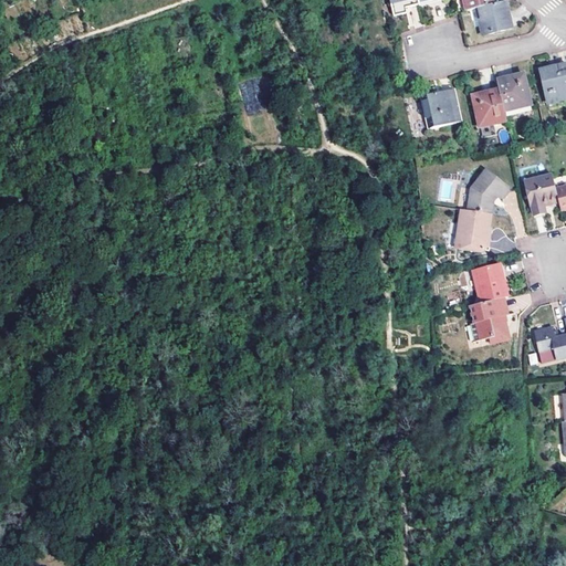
[(408,8),(421,6),(420,2),(419,0),(390,0),(395,17),(408,14),(406,8),(408,8)]
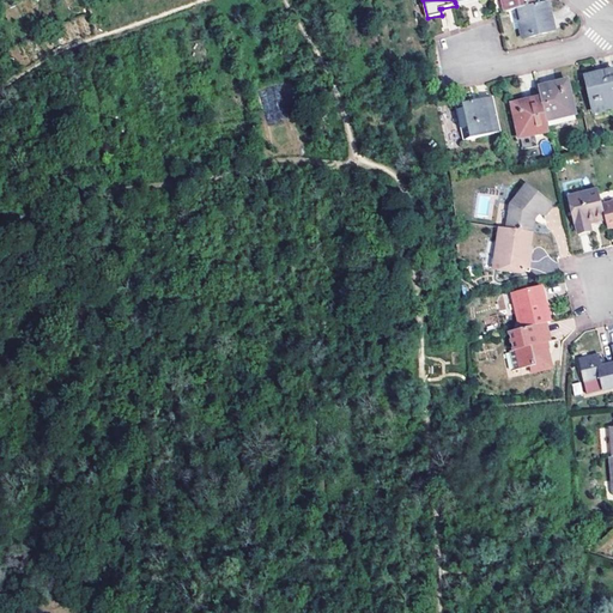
[(503,0),(507,12),(516,10),(535,5),(533,0),(503,0)]
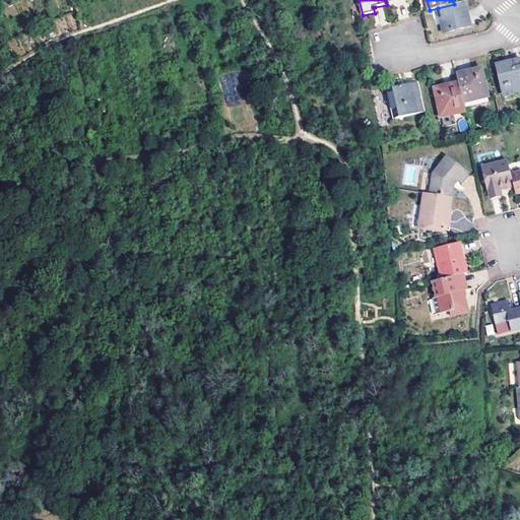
[(467,18),(463,2),(454,4),(438,8),(444,34),(471,26),(469,17),(467,18)]
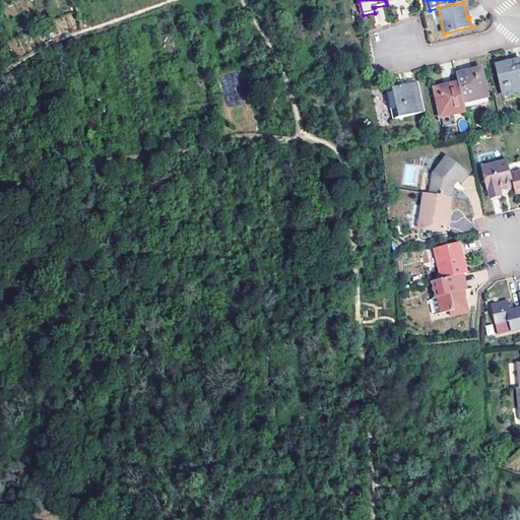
[(519,90),(519,60),(510,63),(507,64),(507,62),(496,64),(504,101),(519,98),(518,91),(519,90)]
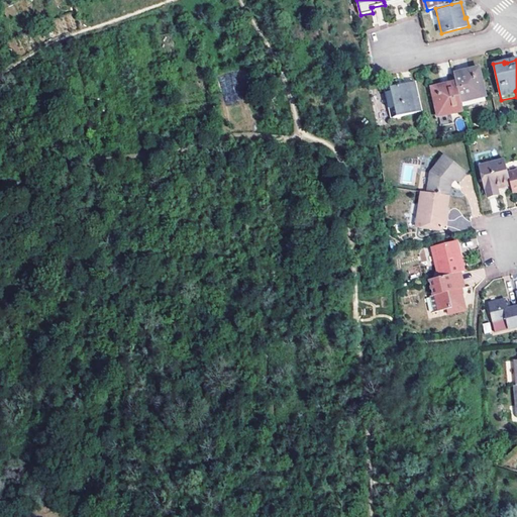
[(479,69),(468,70),(469,75),(467,75),(455,78),(456,83),(457,86),(460,102),(485,97),(479,69)]
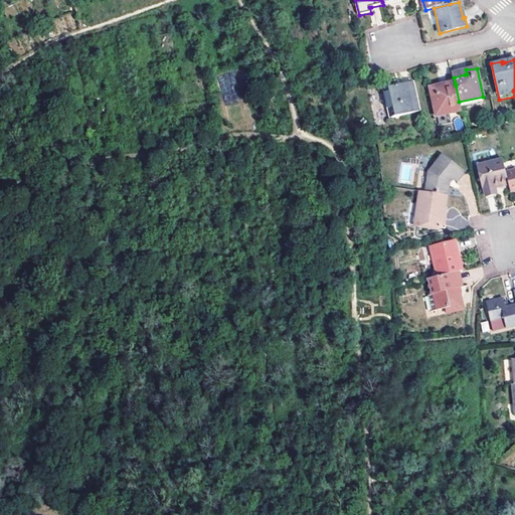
[(419,112),(412,81),(398,84),(383,89),(389,118),(419,112)]
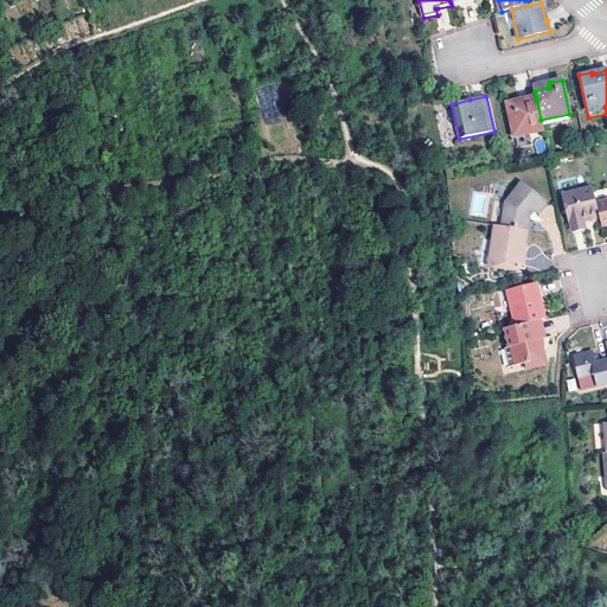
[(541,120),(537,101),(522,104),(518,106),(517,101),(506,103),(513,138),(543,131),(541,120)]
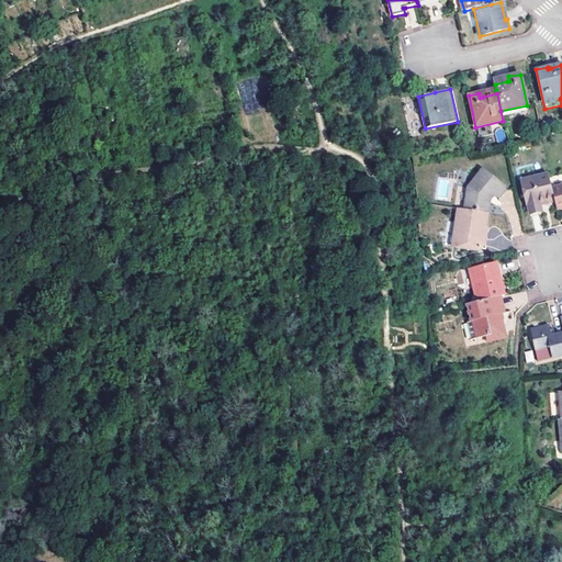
[(547,205),(557,203),(550,178),(549,173),(534,178),(531,169),(517,172),(527,208),(529,206),(530,214),(542,212),(540,204),(546,202),(547,205)]
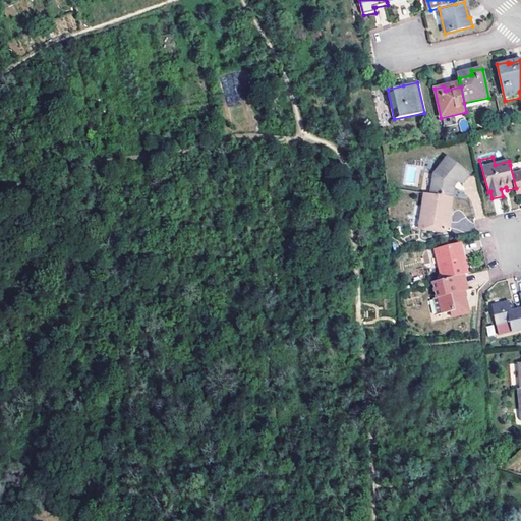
[(433,174),(429,194),(451,197),(452,186),(454,184),(456,182),(457,183),(462,183),(467,177),(467,173),(448,158),(433,174)]
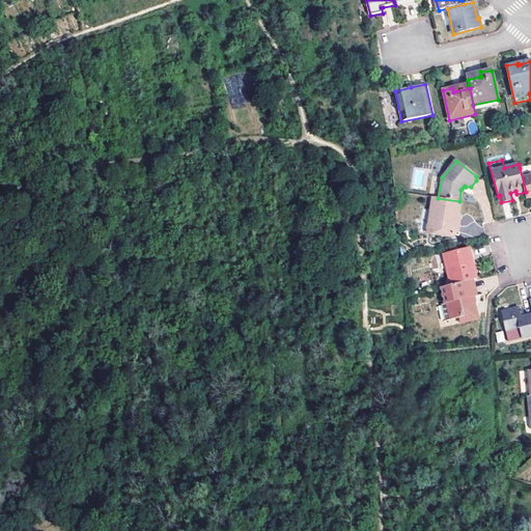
[(530,164),(520,168),(526,192),(527,197),(530,195),(530,164)]
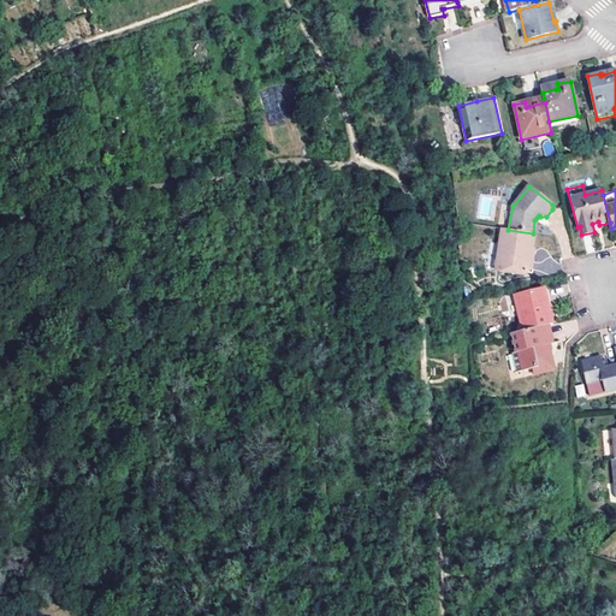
[(529,256),(531,248),(533,234),(508,230),(501,229),(497,256),(502,258),(501,272),(523,273),(525,273),(527,272),(529,272),(532,271),(534,256),(529,256)]
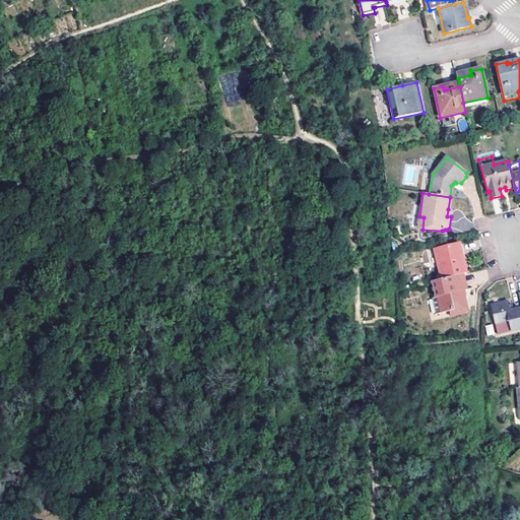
[(463,276),(467,275),(460,245),(435,252),(442,281),(463,276)]
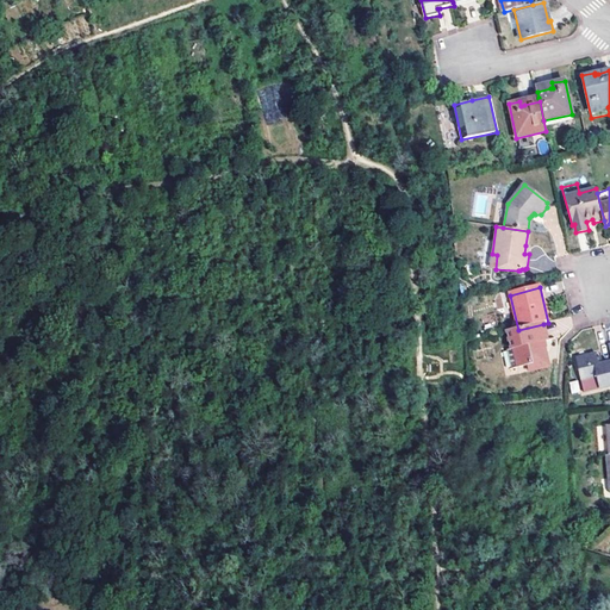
[(518,330),(506,332),(511,350),(514,350),(518,368),(529,366),(530,372),(548,367),(542,343),(547,342),(543,324),(518,330)]
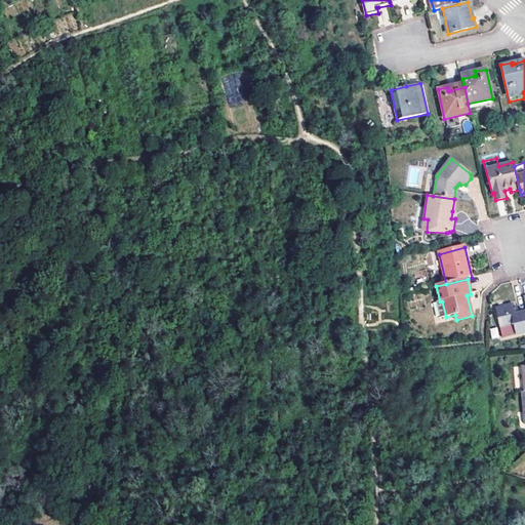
[(517,336),(524,333),(524,314),(516,316),(514,307),(496,311),(500,330),(502,338),(517,336)]
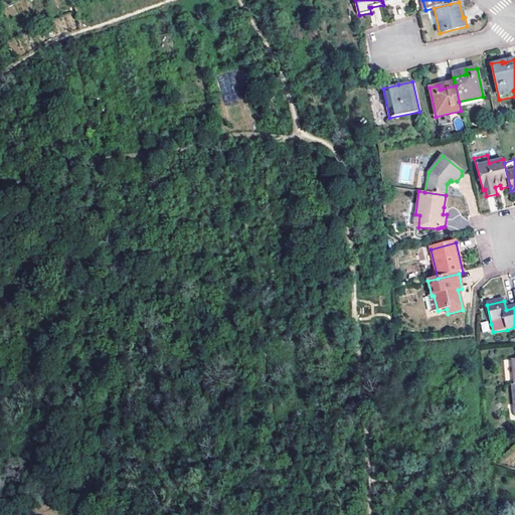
[(483,332),(489,330),(487,321),(481,322),(483,332)]
